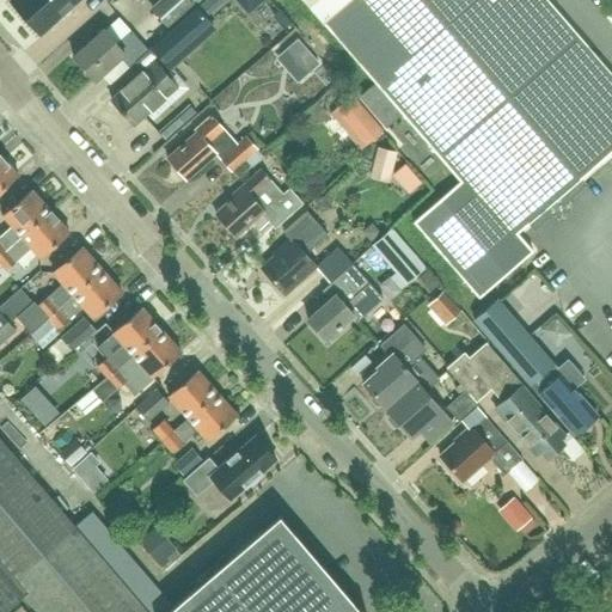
[(8,0),(24,18),(40,35),(62,16),(67,16),(73,11),(73,5),(78,0),(8,0)]
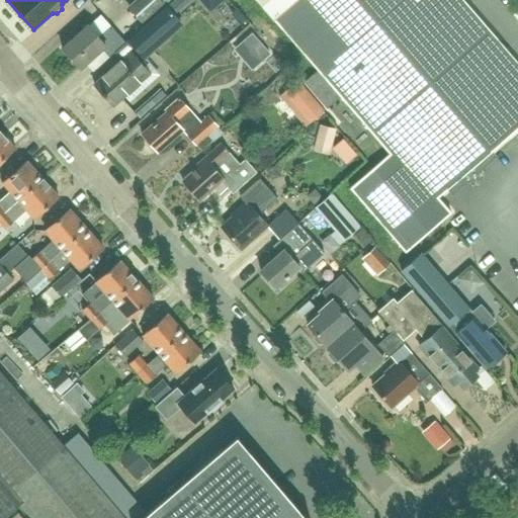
[(134,0),(126,7),(143,25),(164,5),(163,4),(168,0),(134,0)]
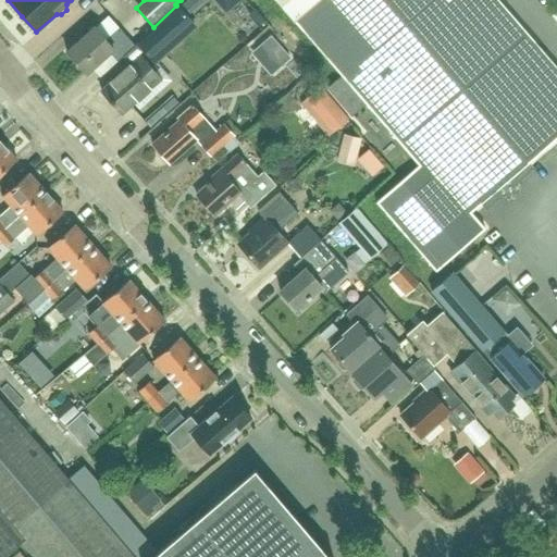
[(221,0),(240,27),(259,15),(248,0),(221,0)]
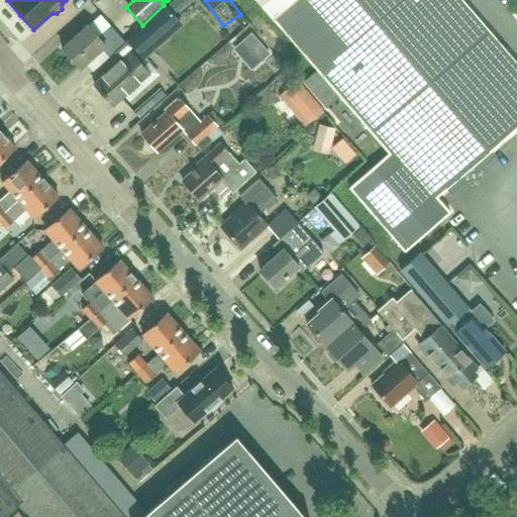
[(256,0),(272,17),(387,152),(347,187),(403,251),(448,211),(435,196),(444,189),(489,150),(489,149),(516,125),(516,64),(461,0),(256,0)]
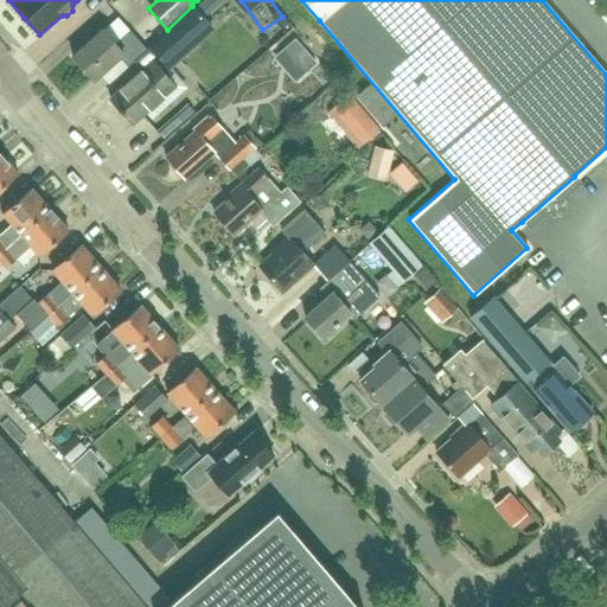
[(191,12),(148,49),(165,66),(206,30),(191,12)]
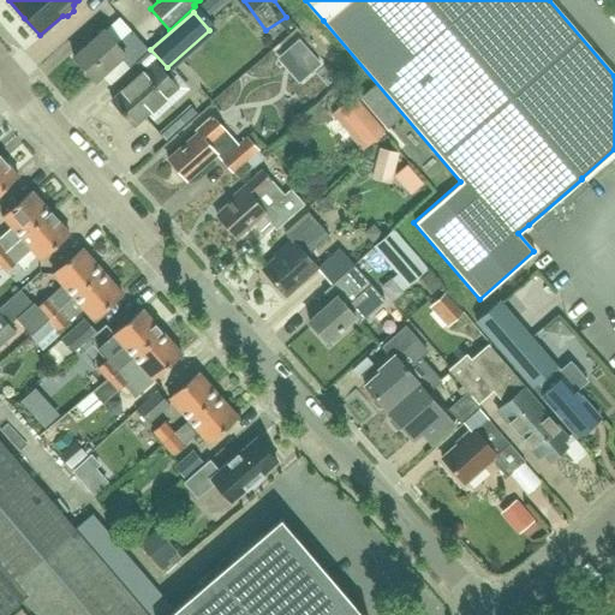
[(147,52),(130,33),(118,19),(105,33),(103,30),(72,58),(94,81),(119,58),(129,69),(147,52)]
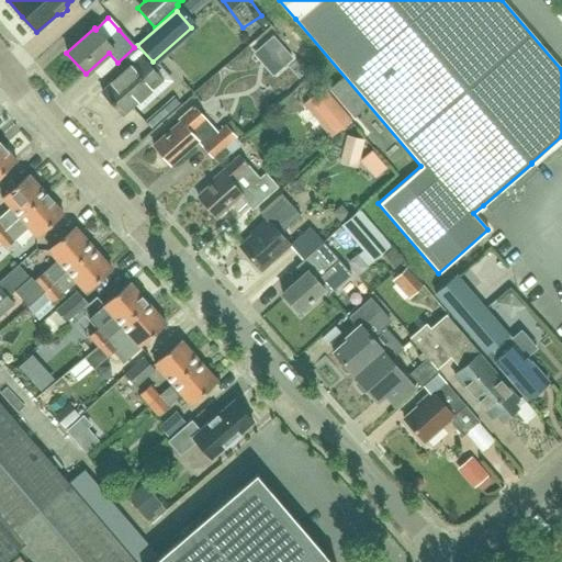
[(270,34),(259,44),(279,66),(290,57),(270,34)]
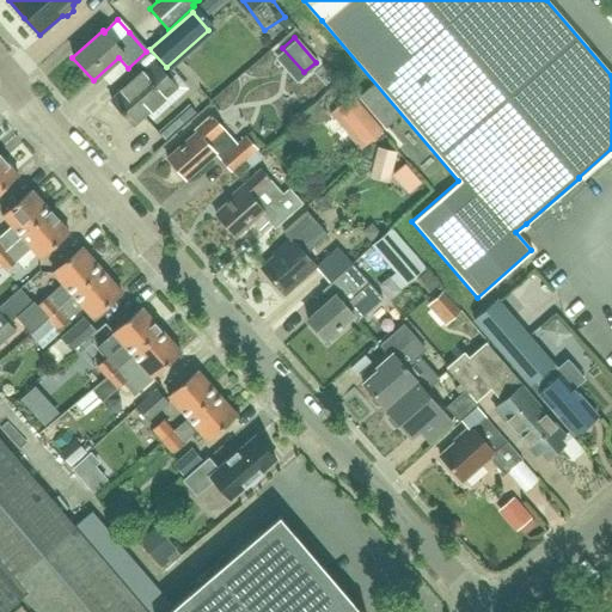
[(133,124),(175,87),(153,62),(110,99),(133,124)]
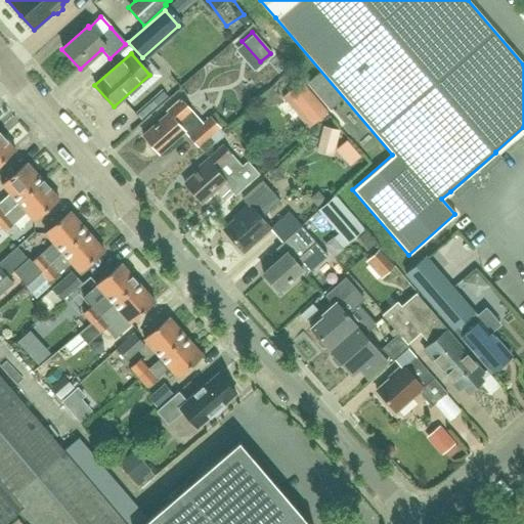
[(328,111),(301,80),(286,93),(311,124),(328,111)]
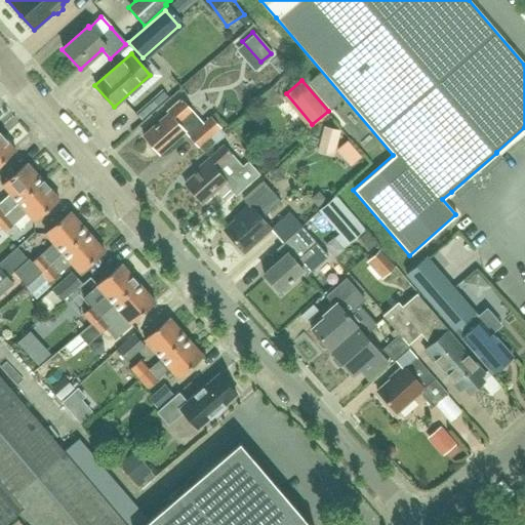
[(159,154),(185,131),(198,147),(219,128),(210,117),(202,124),(180,98),(166,111),(168,113),(143,135),(159,154)]
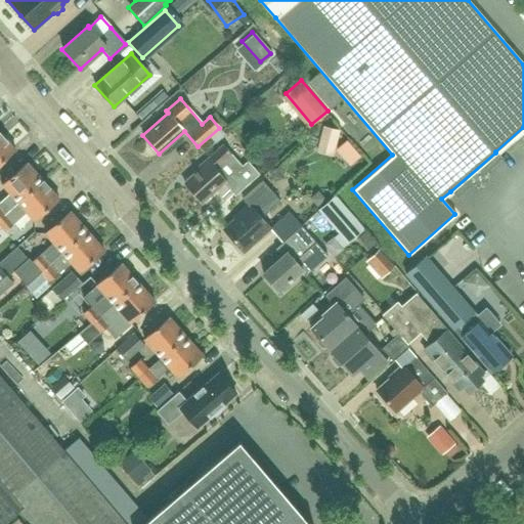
[(322,127),(322,128),(316,151),(333,156),(339,131),(322,127)]
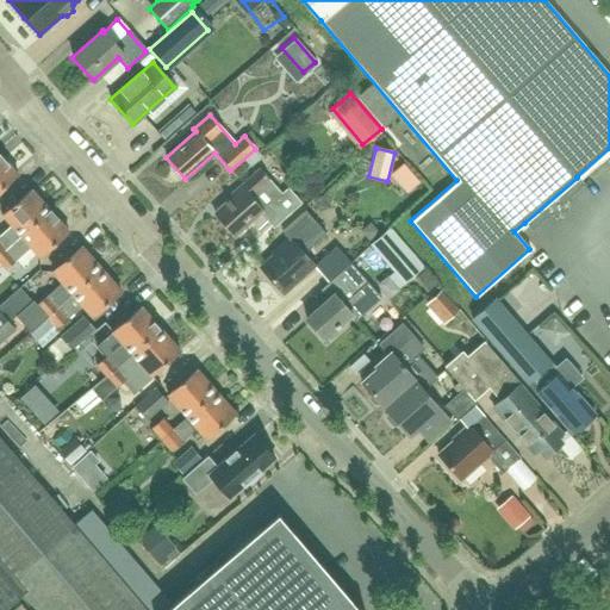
[(0,190),(18,175),(0,155),(0,190)]
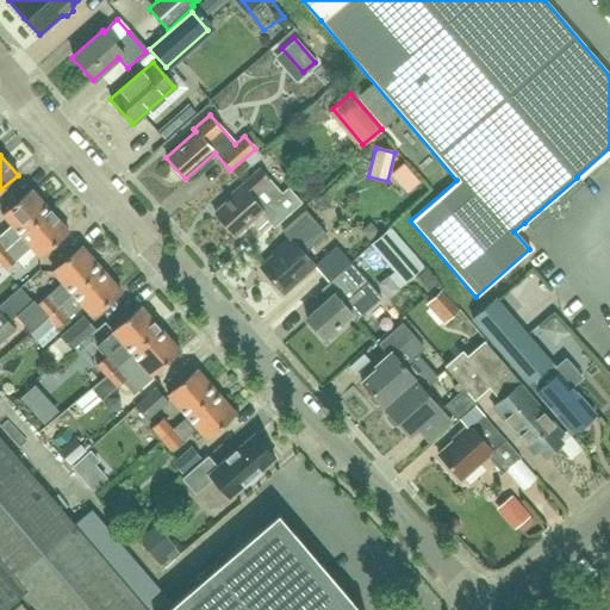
[(419,182),(403,163),(391,173),(408,192),(419,182)]
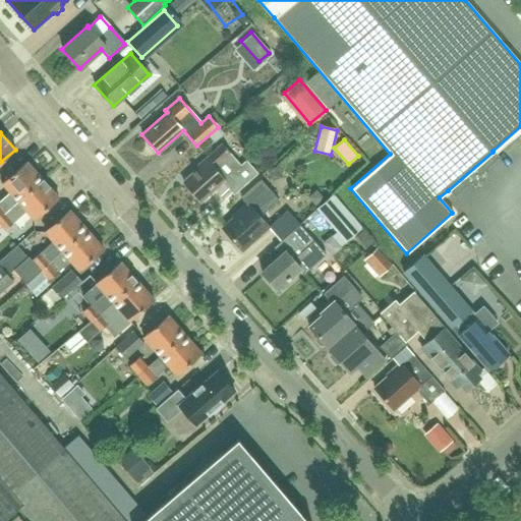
[(239,165),(230,154),(221,143),(193,167),(195,170),(182,181),(199,201),(222,182),(233,193),(257,173),(245,160),(239,165)]
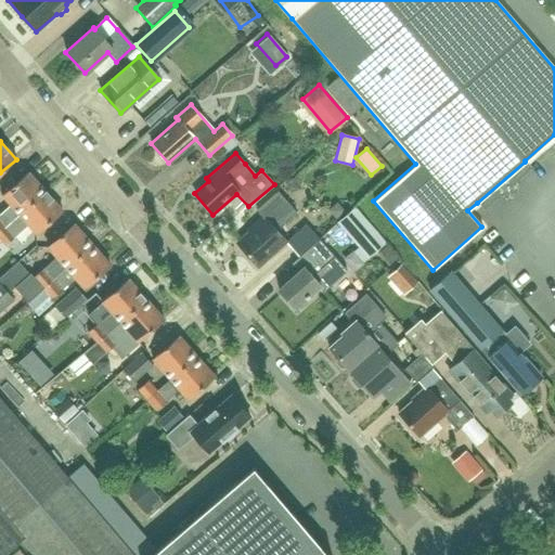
[(0,230),(44,192),(27,172),(2,194),(12,205),(0,215),(0,230)]
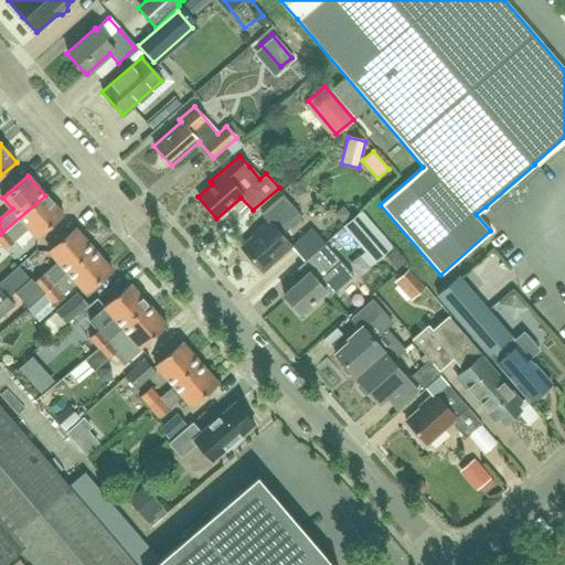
[(14,240),(28,227),(38,237),(63,215),(45,195),(0,234),(0,243),(6,249),(16,241),(14,240)]
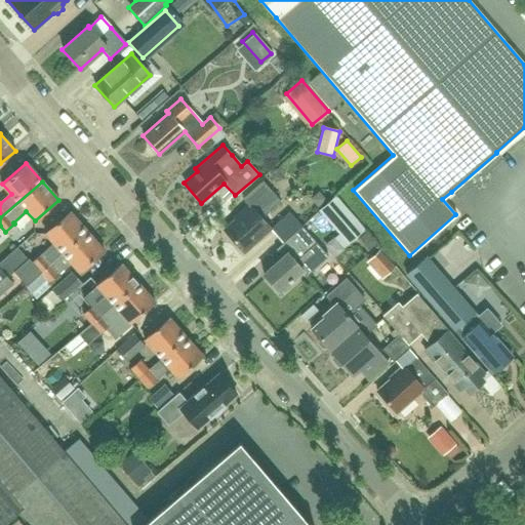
[(270,230),(260,219),(280,202),(263,182),(242,200),(247,205),(234,217),(236,219),(224,230),(243,252),(270,230)]
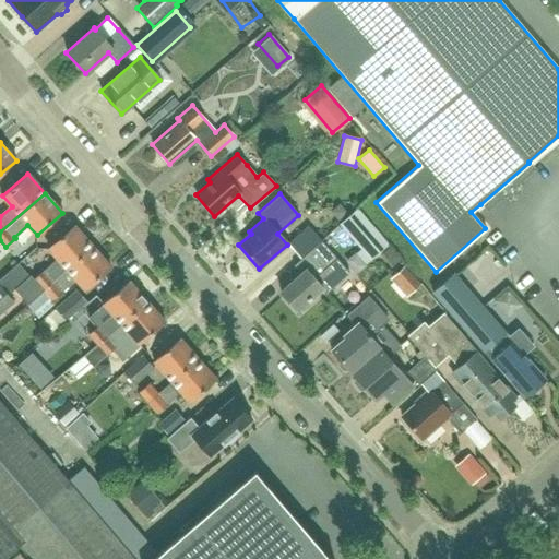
[(339,221),(339,222),(370,257),(387,241),(355,205),(339,221)]
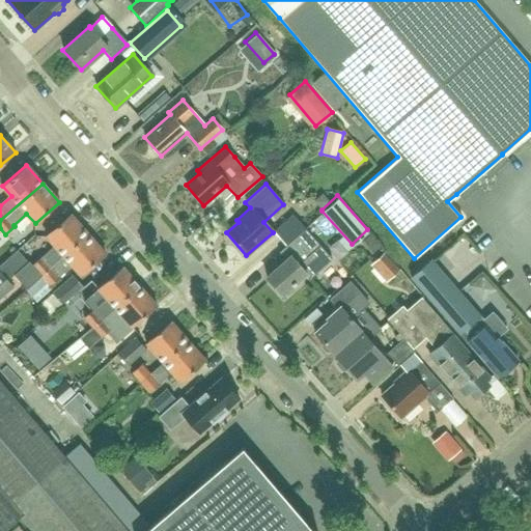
[(62,255),(87,233),(71,215),(46,235),(54,245),(43,255),(42,255),(32,263),(28,260),(14,274),(26,287),(24,289),(62,255)]
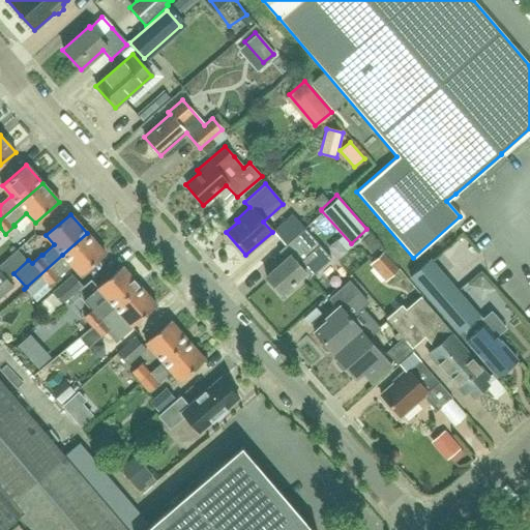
[(266,275),(282,292),(304,271),(308,275),(330,256),(304,227),(277,251),(285,258),(266,275)]
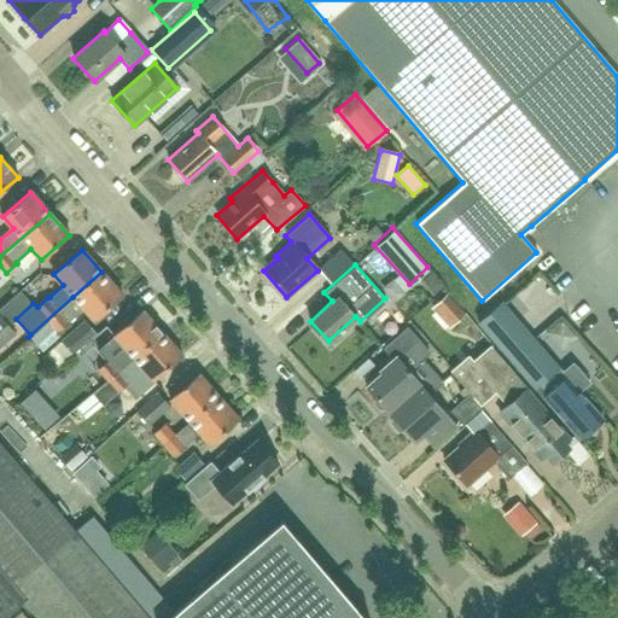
[(57,332),(68,324),(66,322),(83,308),(94,320),(122,295),(101,272),(73,297),(28,337),(41,351),(59,334),(57,332)]
